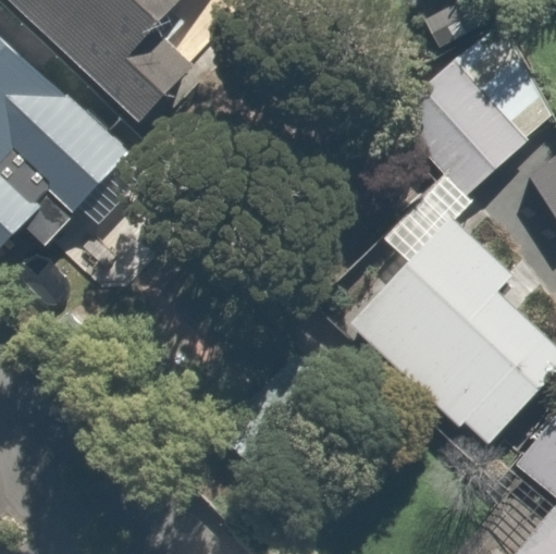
[(8,0),(114,100),(151,62),(133,46),(175,0),(8,0)]
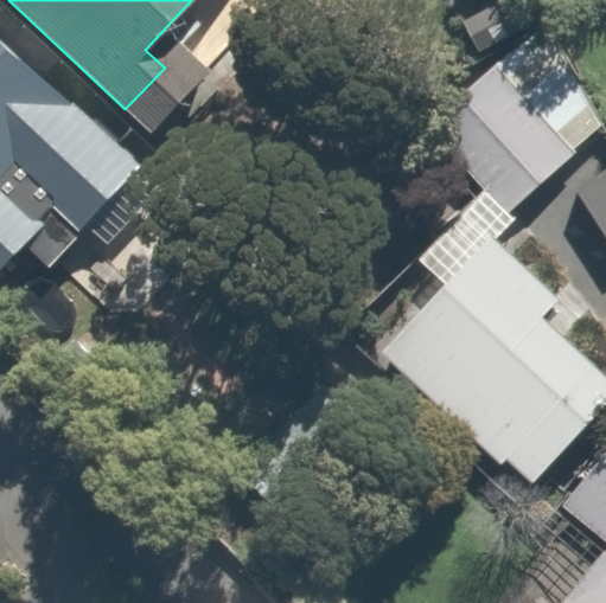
[(0,306),(7,313),(62,254),(0,197),(0,180),(25,154),(95,218),(146,164),(0,29),(0,306)]
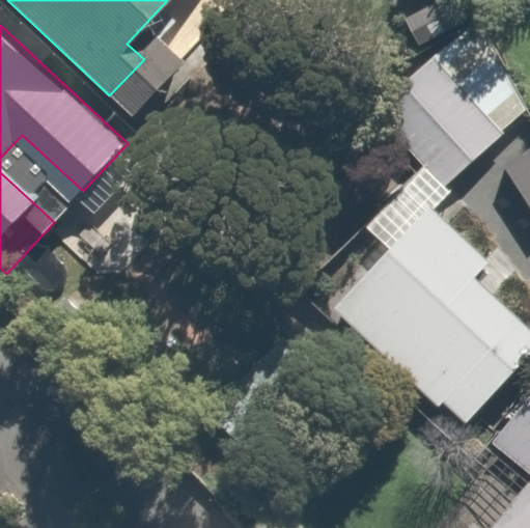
[(453,28),(368,107),(444,188),(529,110),(453,28)]
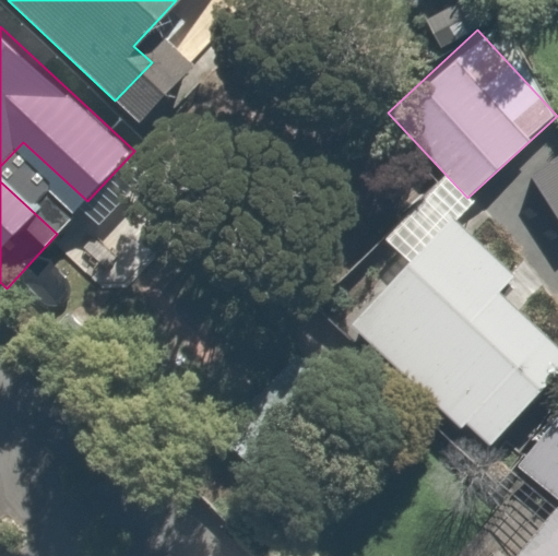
[(495,452),(557,380),(557,346),(498,294),(513,276),(448,217),(352,324),(495,452)]
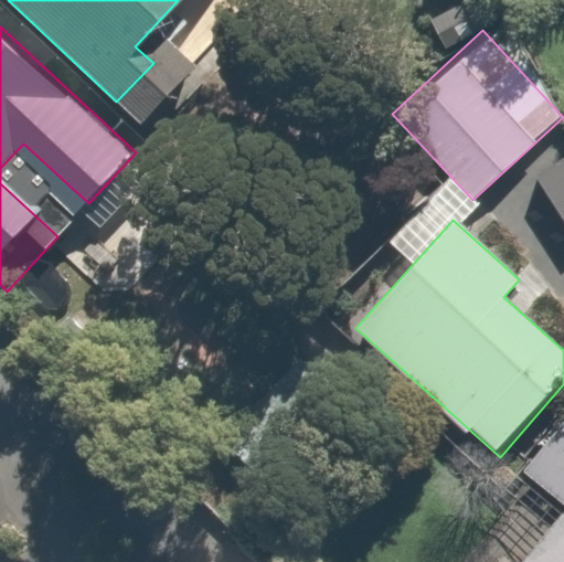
[(563,561),(563,407),(514,474),(557,506),(514,561),(563,561)]
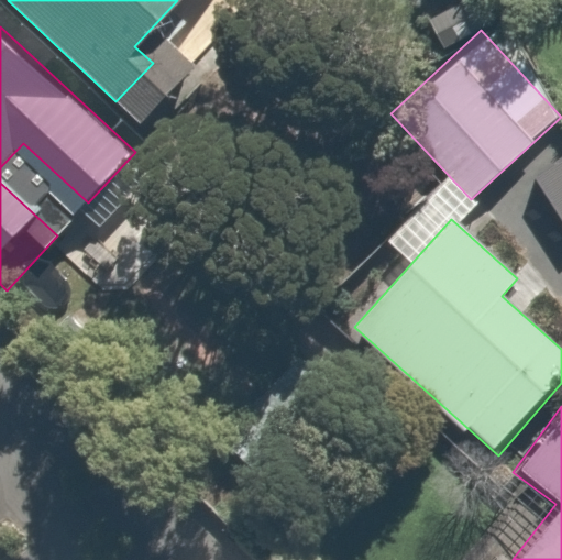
All buildings are outlined.
